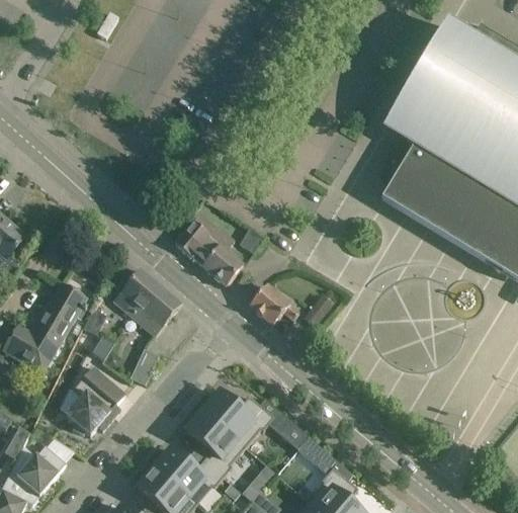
[(105,37),(118,17),(109,11),(97,32),(105,37)]
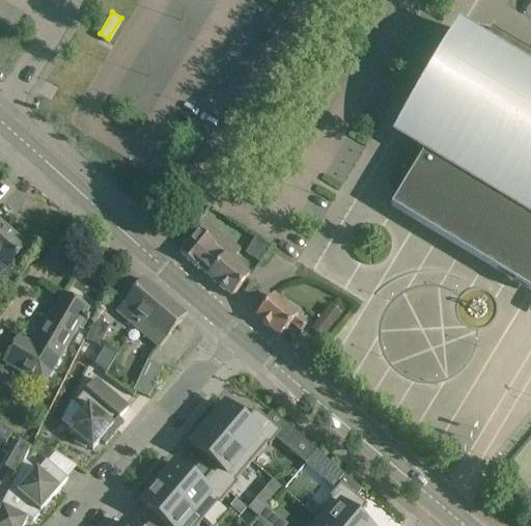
[(530,47),(492,24),(482,38),(463,26),(409,115),(413,118),(392,172),(391,174),(391,176),(391,180),(391,182),(391,184),(391,186),(391,188),(392,190),(393,193),(394,194),(395,196),(390,204),(530,289),(530,287),(530,47)]
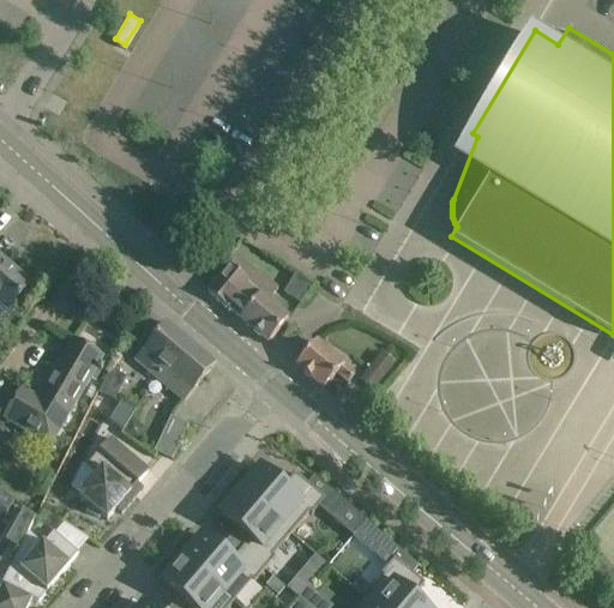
[(30,280),(0,253),(0,319),(11,327),(16,323),(22,314),(10,304),(30,280)]
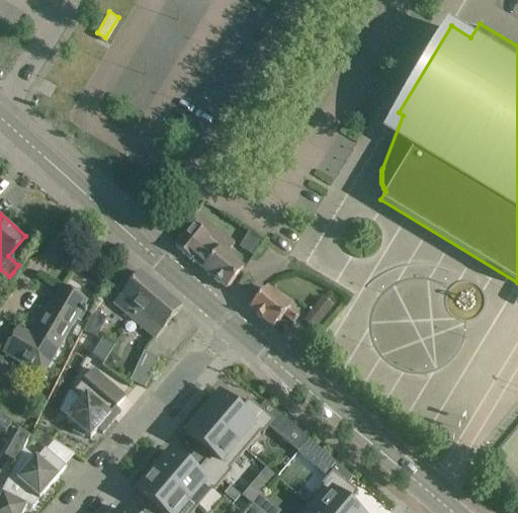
[(193,221),(175,243),(190,256),(191,255),(203,265),(202,266),(226,285),(243,265),(243,264),(226,251),(235,240),(217,225),(216,227),(209,222),(202,229),(193,221)]
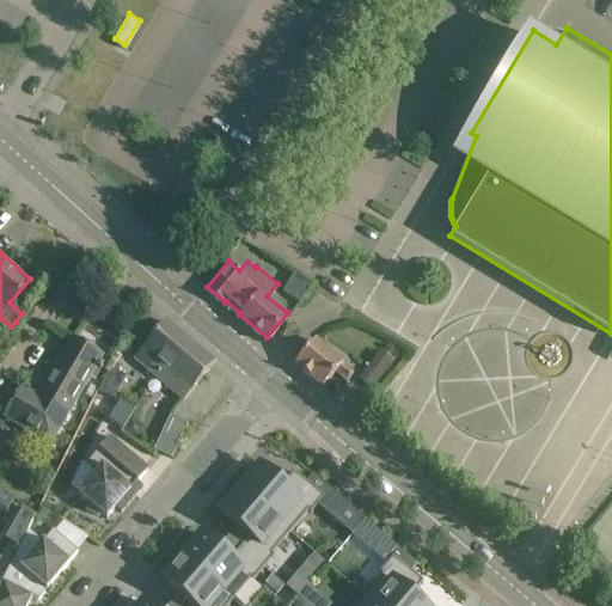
[(294,268),(282,287),(299,298),(314,279),(294,268)]
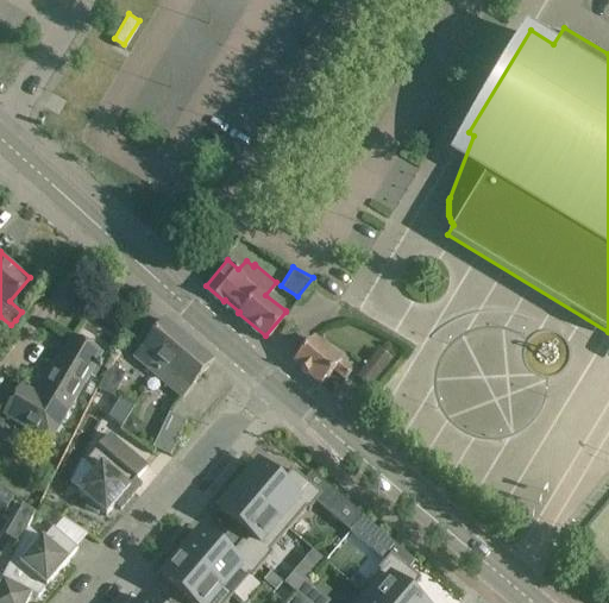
[(135,353),(155,370),(162,360),(173,347),(175,350),(188,335),(165,316),(135,353)]
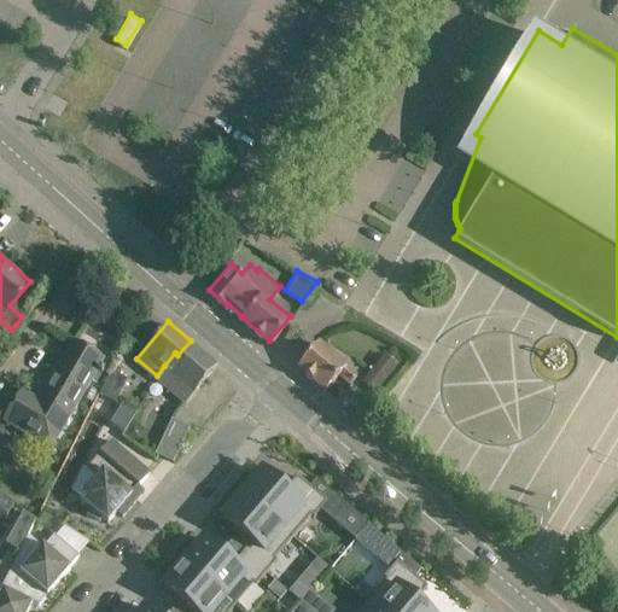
[(103,356),(73,338),(38,398),(21,389),(5,417),(51,443),(103,356)]
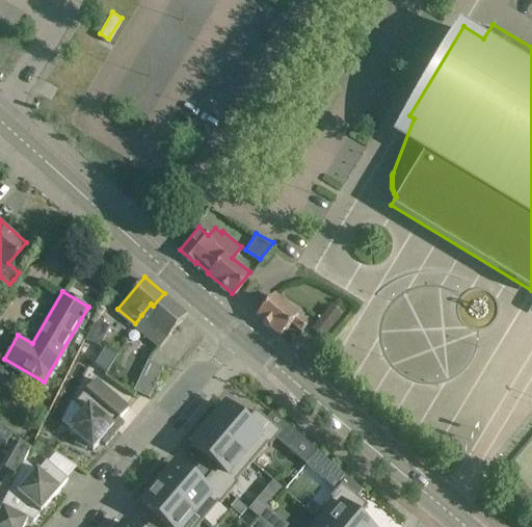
[(141,315),(135,323),(158,343),(185,312),(164,293),(153,306),(151,304),(141,315)]
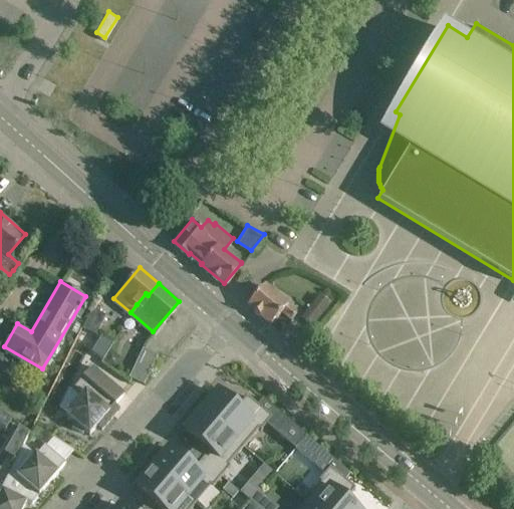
[(261,287),(247,303),(270,322),(281,309),(290,316),(296,309),(265,283),(261,287)]
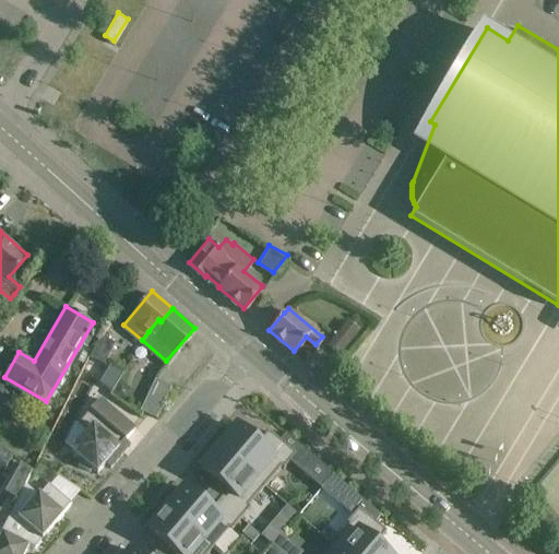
[(359,327),(347,316),(326,342),(340,352),(359,327)]
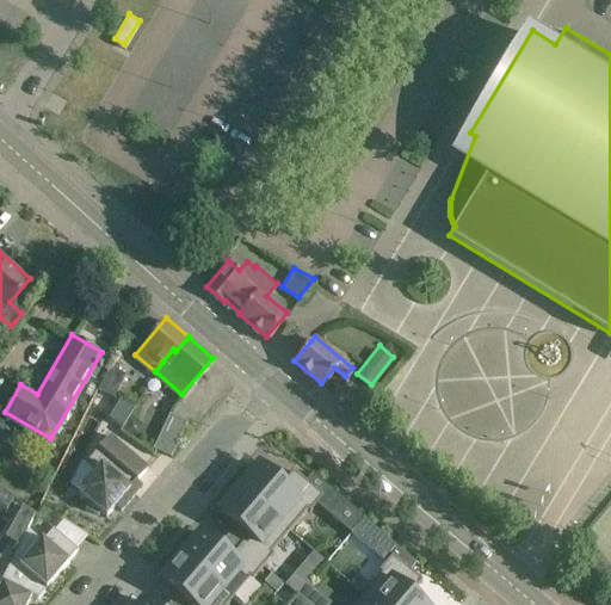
[(124,370),(109,363),(102,376),(97,386),(112,393),(124,370)]
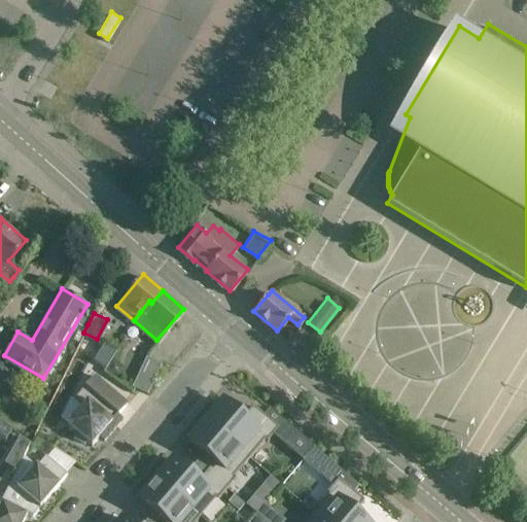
[(116,349),(103,342),(94,357),(106,366),(116,349)]
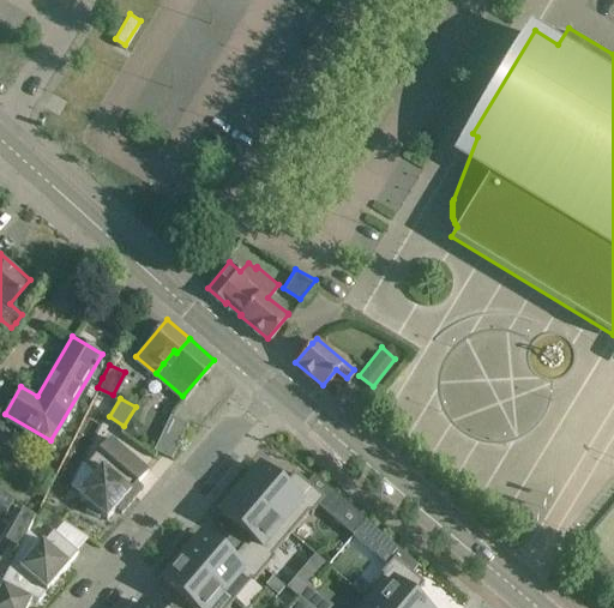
[(188,419),(172,411),(155,446),(172,453),(188,419)]
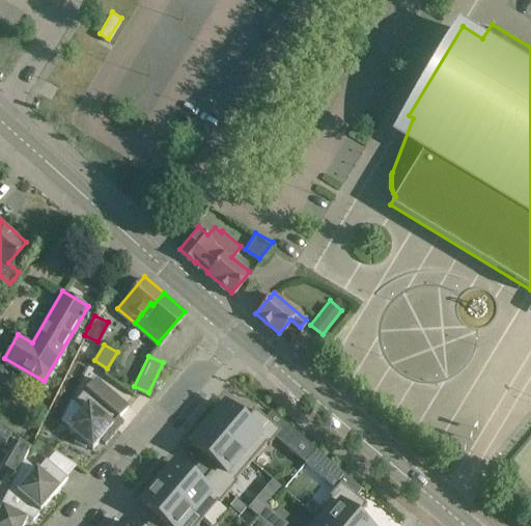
[(129,404),(95,376),(75,399),(84,408),(68,425),(77,433),(74,438),(85,444),(87,442),(92,446),(100,437),(105,441),(117,426),(113,422),(129,404)]
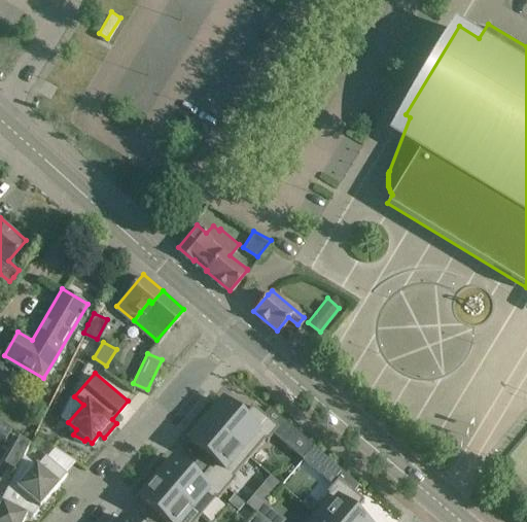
[(223,398),(206,418),(249,455),(257,446),(266,437),(268,438),(277,427),(279,424),(285,418),(270,405),(264,412),(253,403),(243,415),(223,398)]
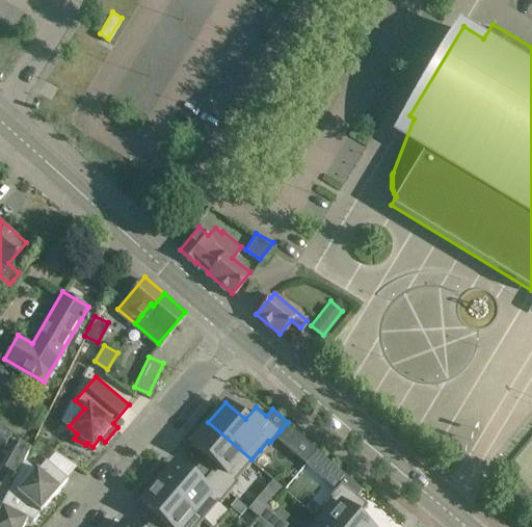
[(208,422),(191,442),(216,464),(209,473),(229,491),(238,479),(236,478),(251,459),(208,422)]
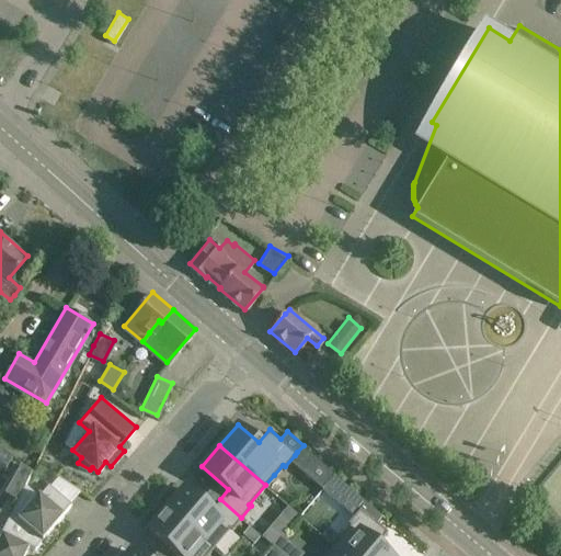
[(297,452),(295,455),(308,466),(304,472),(322,487),(334,472),(304,445),(297,452)]
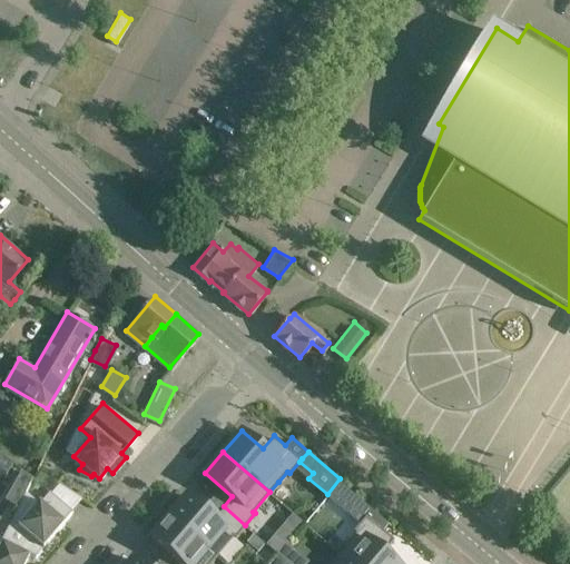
[(17,505),(29,481),(32,474),(22,466),(21,467),(5,497),(17,505)]
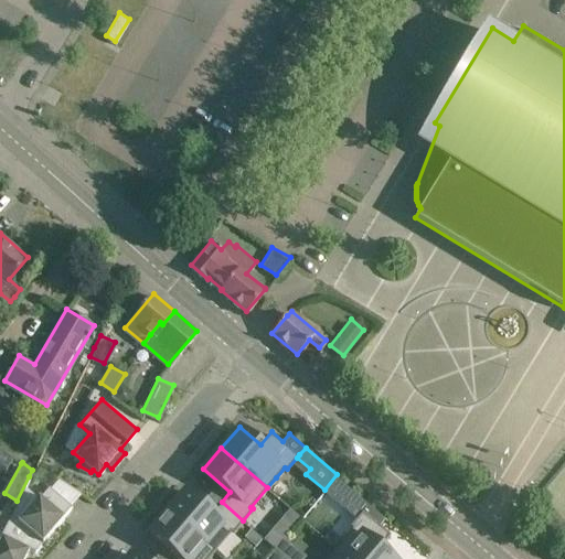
[(337,474),(324,490),(356,517),(358,515),(363,509),(379,523),(384,515),(337,474)]
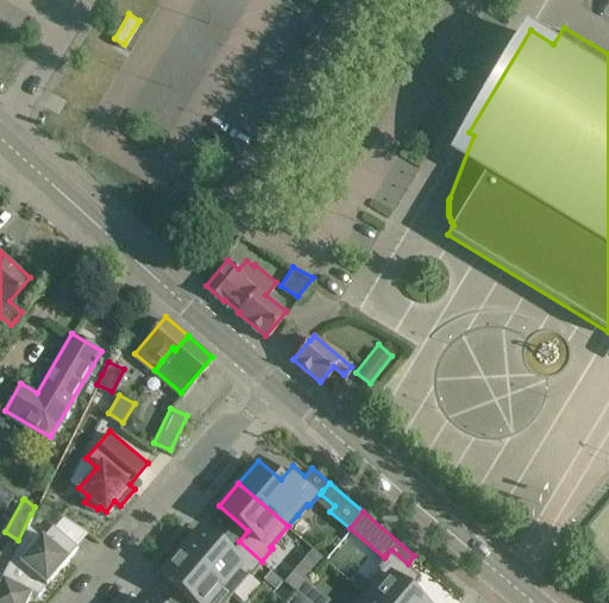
[(24,602),(31,590),(38,592),(69,557),(68,556),(77,544),(52,523),(43,534),(42,533),(20,559),(11,554),(0,577),(0,602),(24,602)]
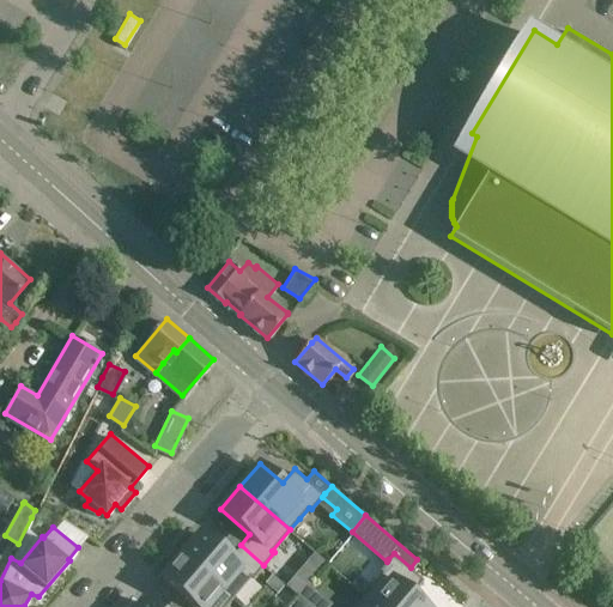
[(201,530),(182,553),(232,596),(250,575),(253,577),(262,566),(263,565),(241,545),(231,556),(201,530)]
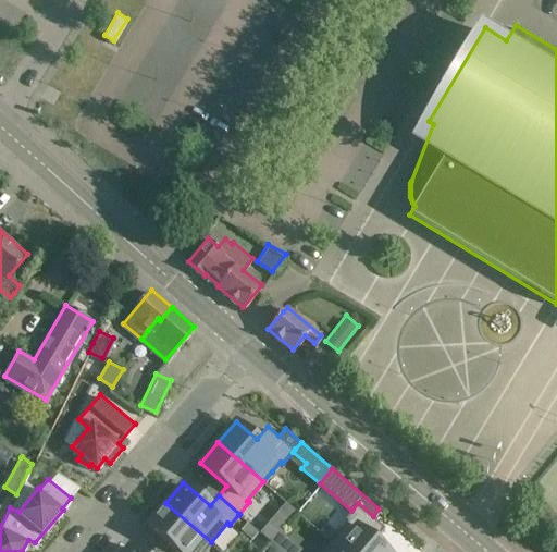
[(286,500),(260,530),(271,540),(281,529),(297,510),(286,500)]
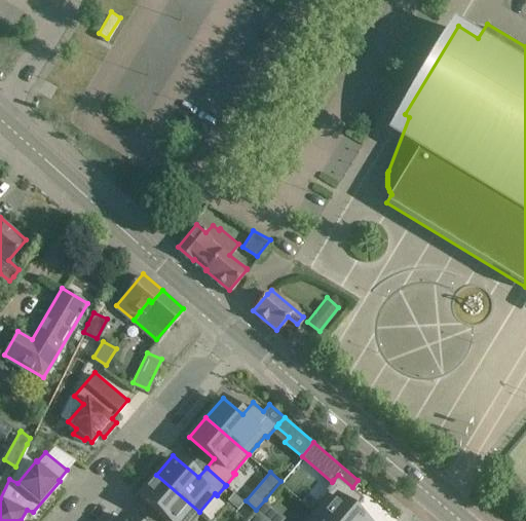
[(156,475),(140,495),(164,516),(160,520),(191,520),(192,520),(195,517),(199,512),(156,475)]
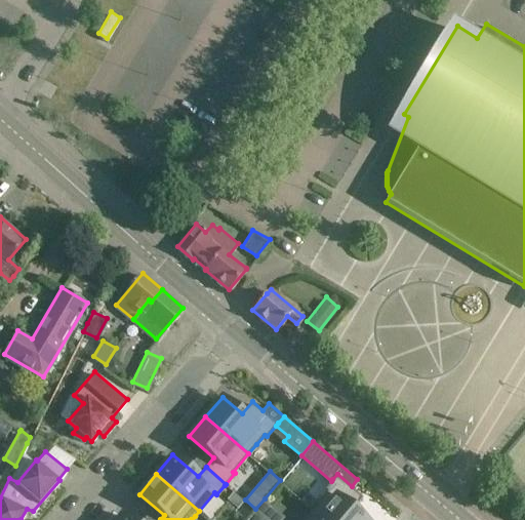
[(328,489),(312,508),(326,519),(366,519),(352,508),(363,495),(352,486),(337,474),(332,479),(331,481),(325,487),(328,489)]
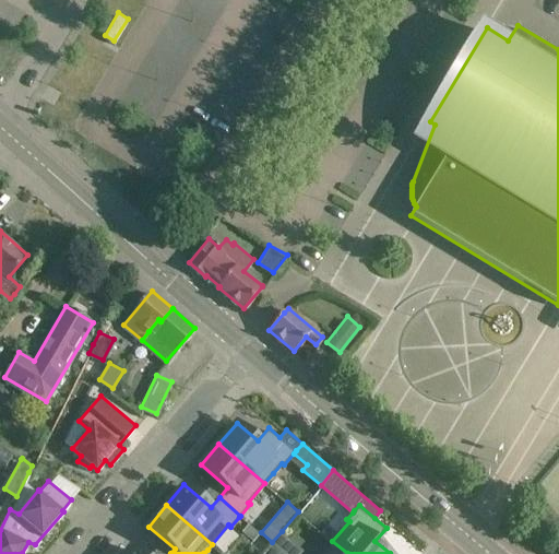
[(248,522),(242,529),(253,539),(259,531),(248,522)]
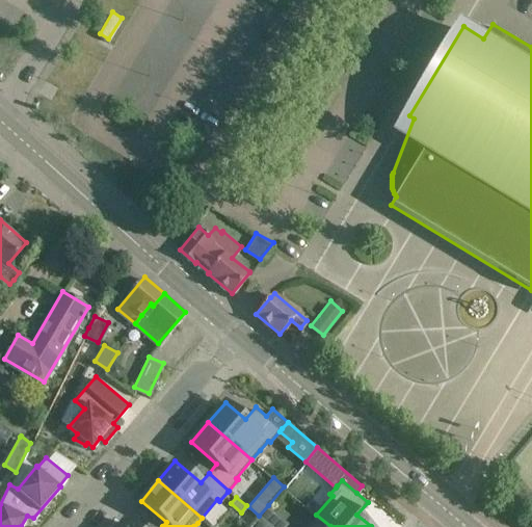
[(268,505),(259,516),(266,523),(275,511),(268,505)]
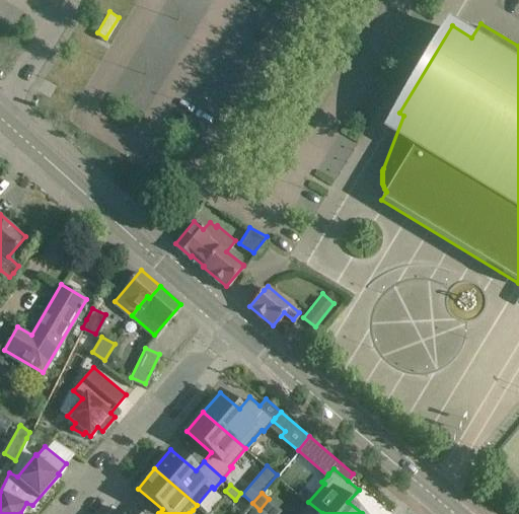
[(322,513),(308,502),(297,513),(322,513)]
